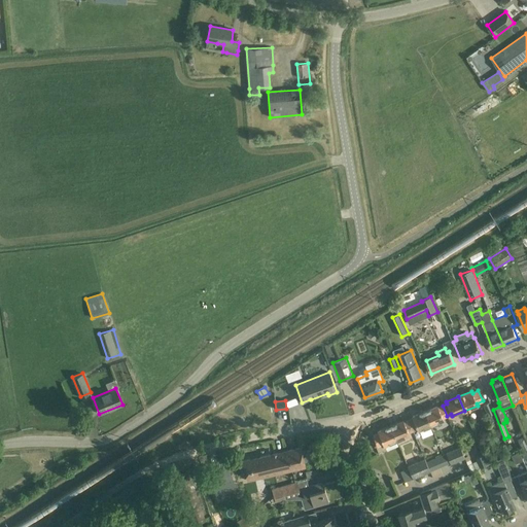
[(489,402),(484,405),(488,415),(493,413),(489,402)]
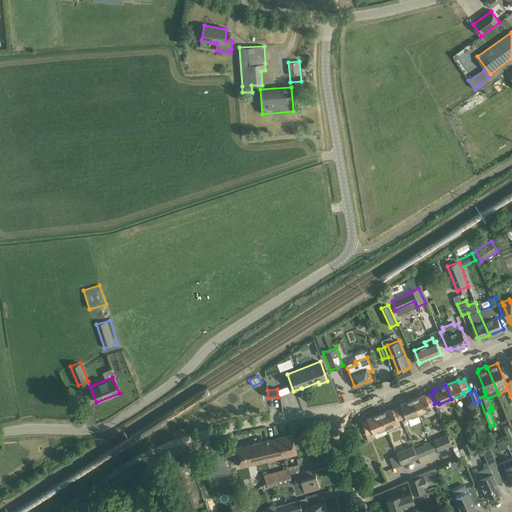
[(434,404),(430,394),(426,396),(425,394),(412,399),(418,413),(431,408),(430,406),(434,404)]
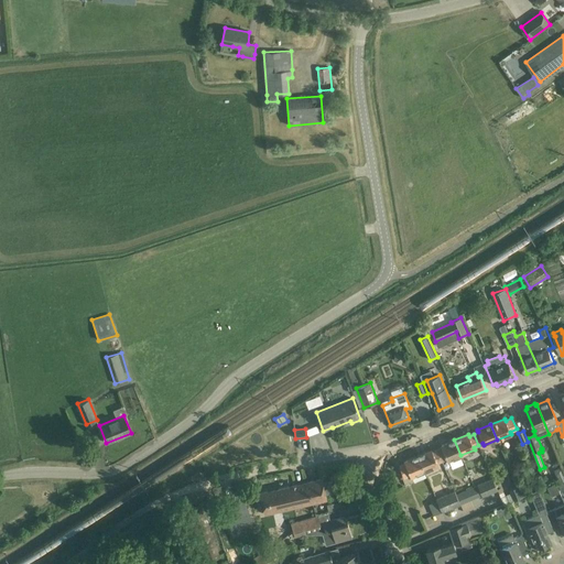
[(461,455),(454,440),(441,446),(442,447),(436,449),(441,462),(446,459),(447,462),(461,455)]
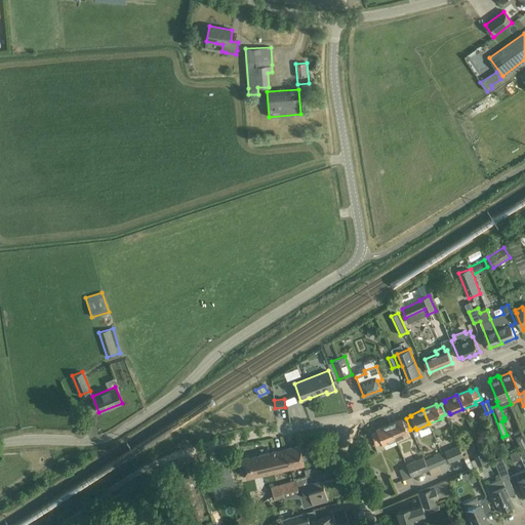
[(410,430),(406,418),(402,420),(402,418),(389,425),(395,438),(407,433),(407,431),(410,430)]
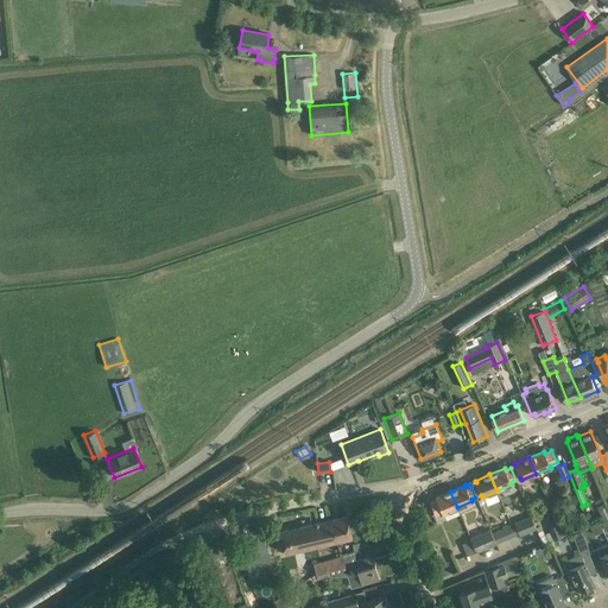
[(457,507),(450,492),(436,498),(437,500),(430,502),(435,514),(442,512),(443,514),(457,507)]
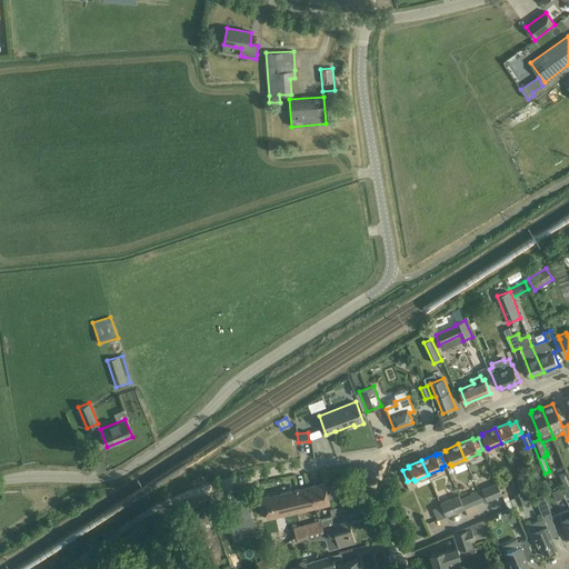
[(502,495),(497,482),(481,489),(486,499),(487,501),(502,495)]
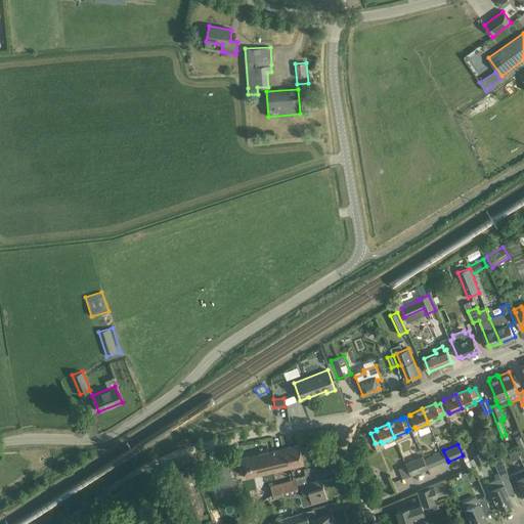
[(250,456),(241,459),(246,478),(286,469),(286,472),(291,471),(290,468),(296,467),(296,464),(303,463),(302,460),(310,457),(308,447),(306,448),(306,447),(300,448),(299,445),(257,454),(257,455),(250,456)]
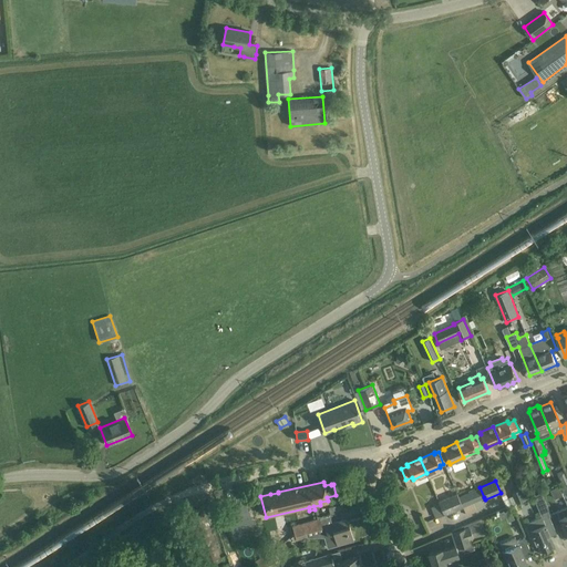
[(558,485),(552,488),(555,496),(562,493),(558,485)]
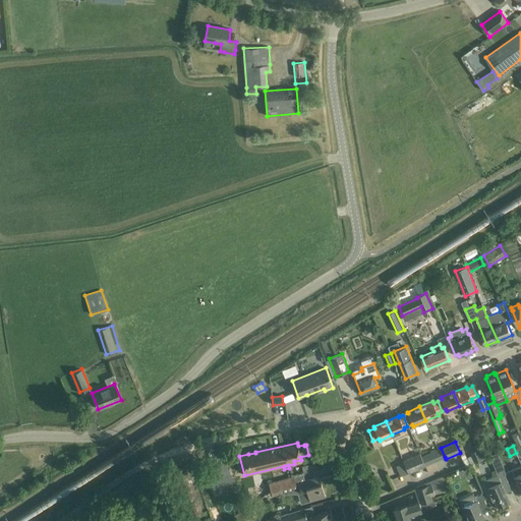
[(445,457),(441,448),(421,457),(425,466),(428,473),(439,469),(435,462),(445,457)]
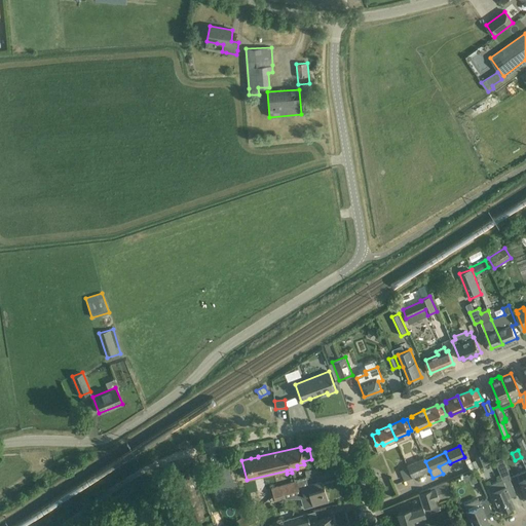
[(487,464),(482,453),(475,456),(476,459),(466,463),(470,471),(487,464)]
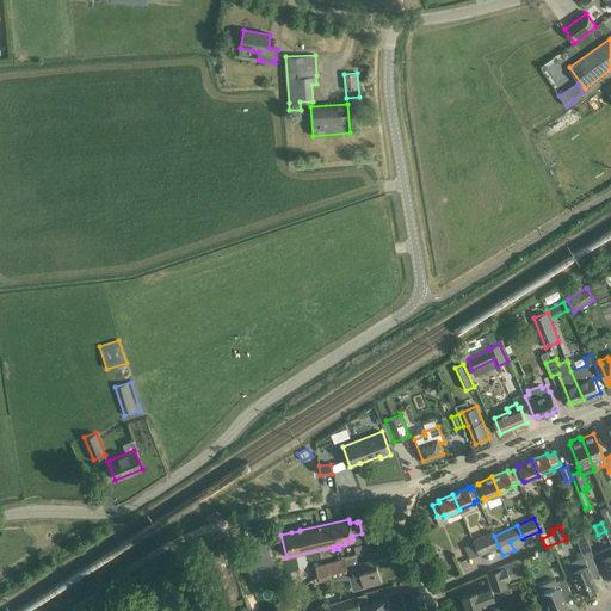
[(494,536),(493,532),(473,541),(473,543),(479,554),(479,555),(499,547),(494,536)]
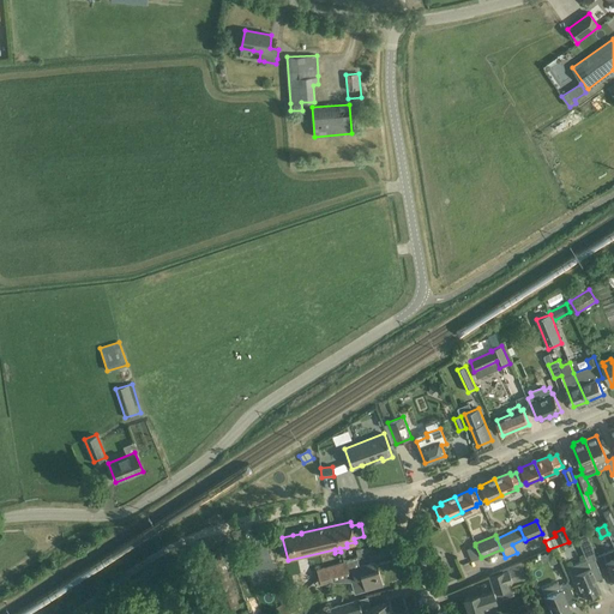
[(264,543),(242,553),(248,567),(256,565),(258,572),(274,566),(264,543)]
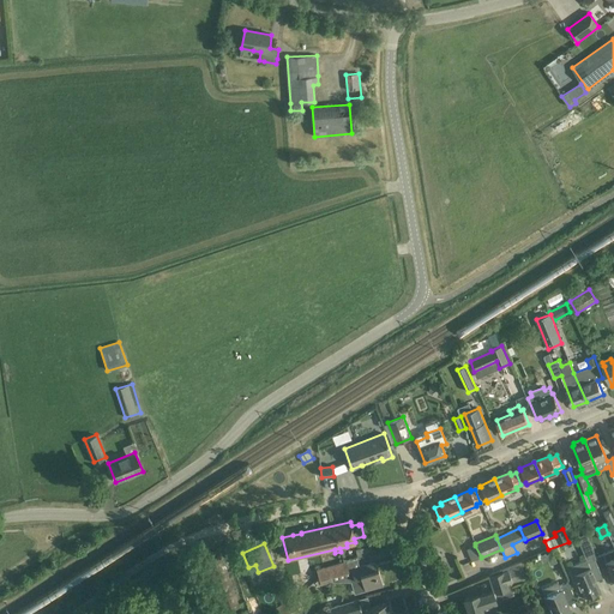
[(481,557),(475,546),(467,548),(471,561),(481,557)]
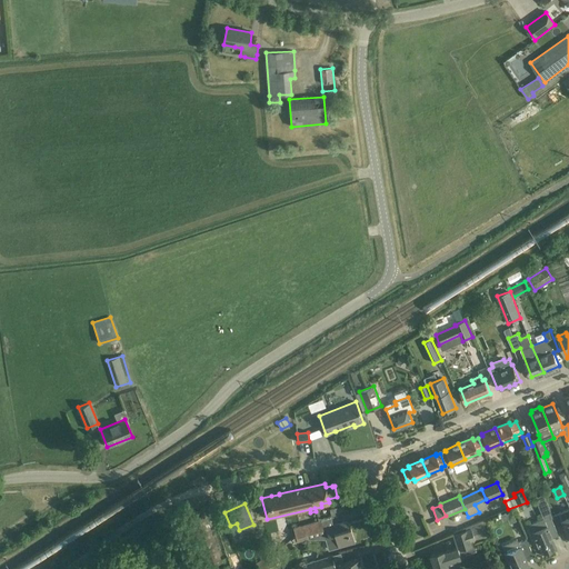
[(568,508),(552,516),(558,529),(563,527),(568,538),(568,508)]
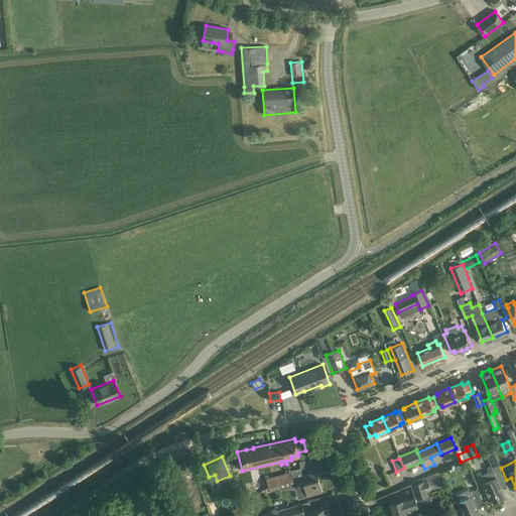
[(184,463),(171,467),(187,514),(202,509),(184,463)]
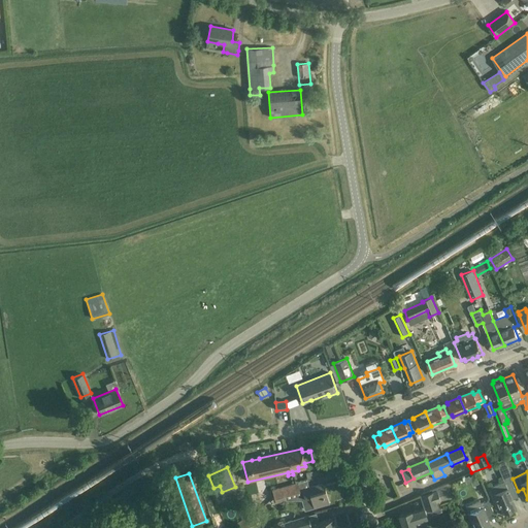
[(504,481),(491,487),(502,513),(516,507),(510,495),(517,493),(512,481),(505,484),(504,481)]
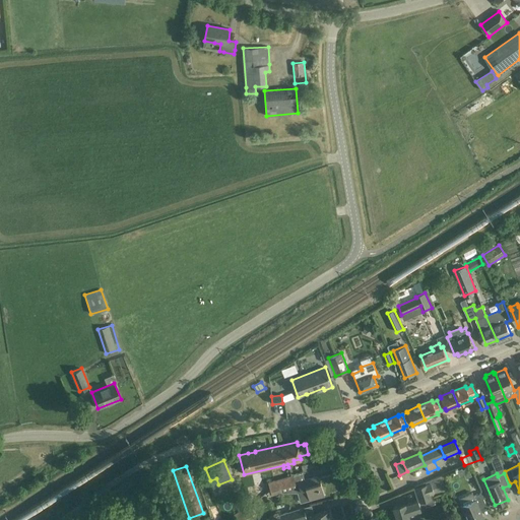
[(294,475),(268,482),(271,496),(282,493),(280,488),(297,483),(296,482),(294,475)]
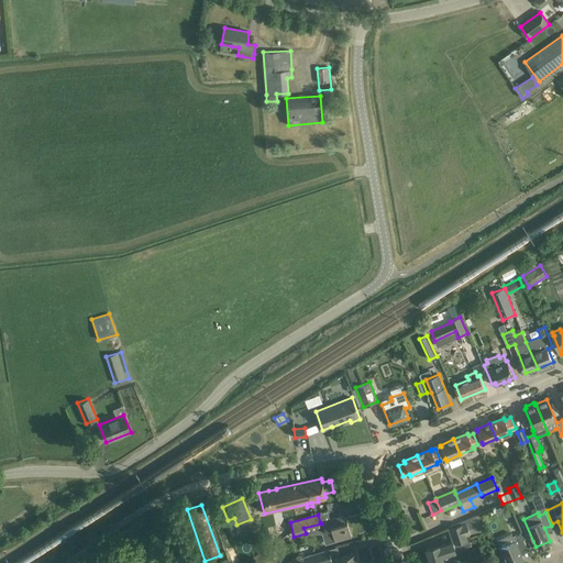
[(427,552),(424,553),(426,560),(429,559),(429,562),(443,562),(442,558),(450,554),(455,553),(454,552),(457,551),(460,547),(470,543),(467,536),(483,531),(479,518),(477,515),(461,522),(461,525),(462,525),(461,526),(463,532),(452,536),(453,542),(451,542),(439,547),(438,545),(437,547),(426,550),(427,552)]
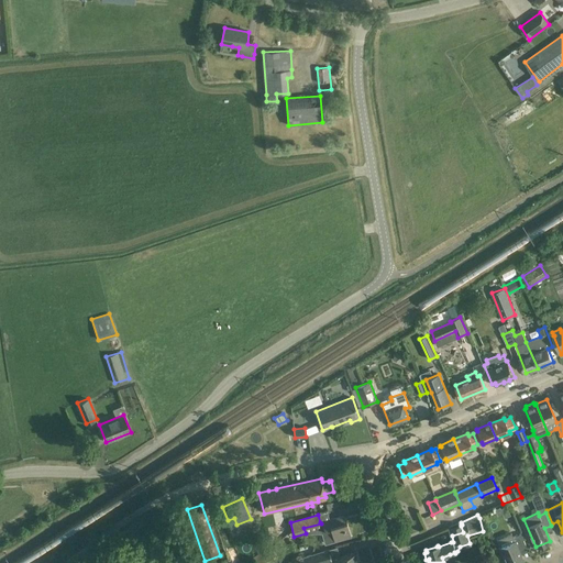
[(321,523),(327,543),(351,537),(346,521),(342,522),(340,517),(320,522),(321,523)]
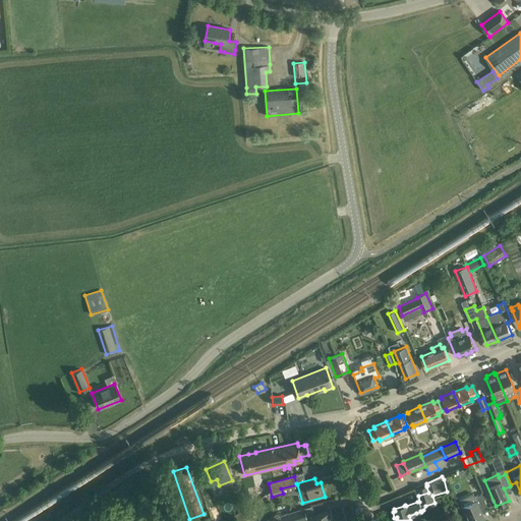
[(487,507),(482,494),(474,498),(472,494),(458,499),(461,507),(467,520),(468,520),(483,520),(484,520),(480,509),(487,507)]
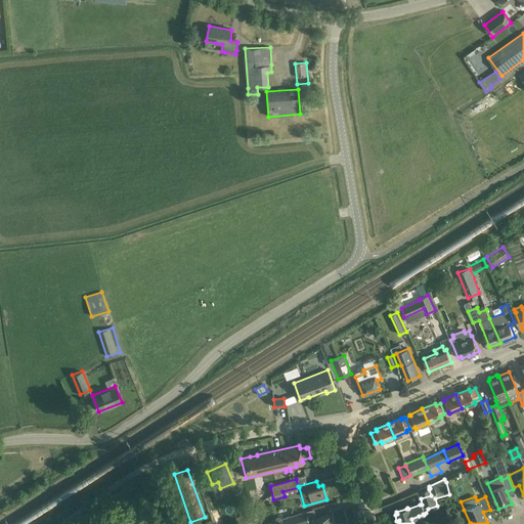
[(253,509),(235,519),(237,523),(247,523),(258,518),(253,509)]
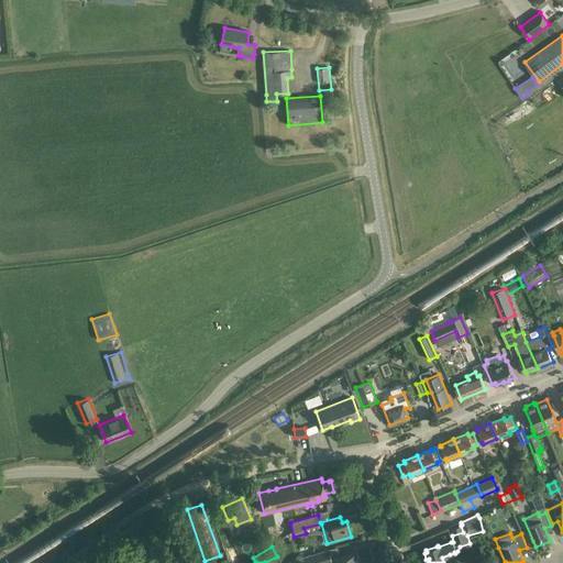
[(339,558),(339,556),(331,559),(331,558),(328,549),(328,550),(326,550),(299,558),(299,562),(324,562),(327,562),(359,562),(356,552),(339,558)]
